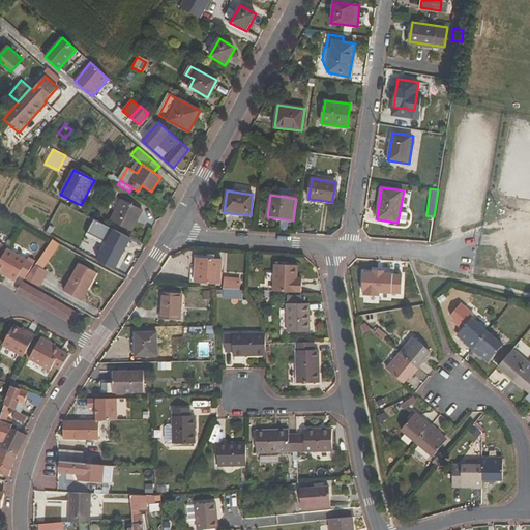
[(131,231),(143,210),(122,199),(111,221),(131,231)]
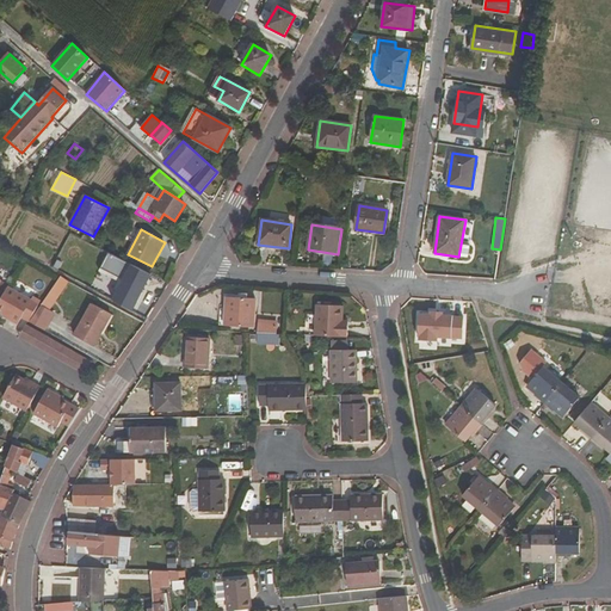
[(142,269),(123,259),(113,279),(115,279),(111,287),(128,294),(140,272),(142,269)]
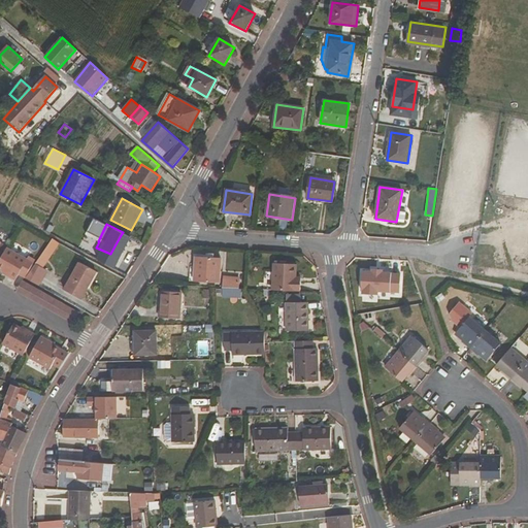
[(123,259),(121,257),(130,240),(121,235),(110,254),(109,257),(121,263),(123,259)]
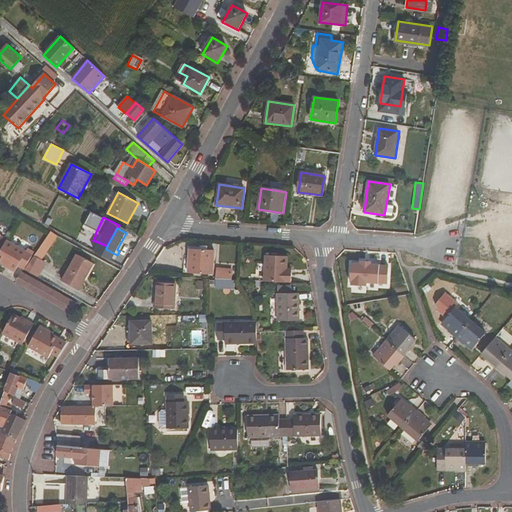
[(24,270),(32,274),(38,277),(46,262),(42,260),(58,236),(51,232),(24,270)]
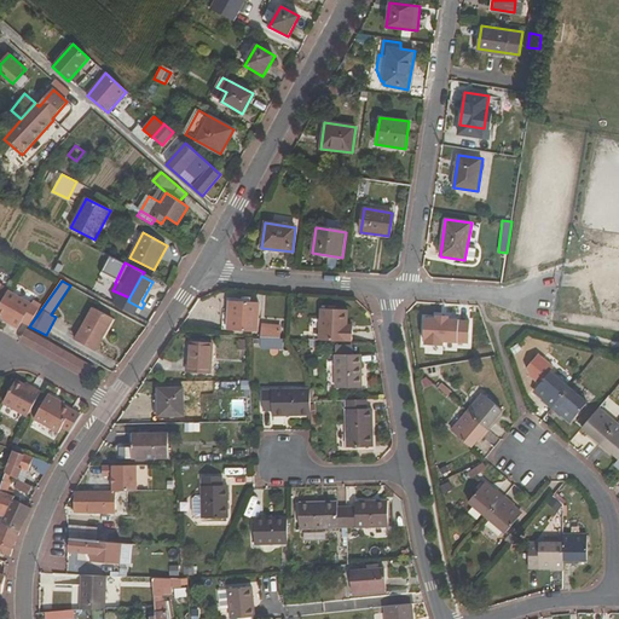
[(30,300),(34,294),(16,285),(13,290),(30,300)]
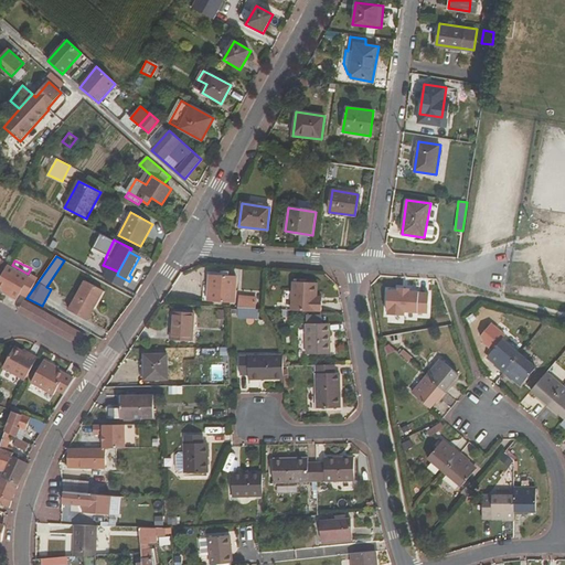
[(0,288),(9,294),(9,296),(16,300),(29,277),(7,265),(0,276),(0,288)]
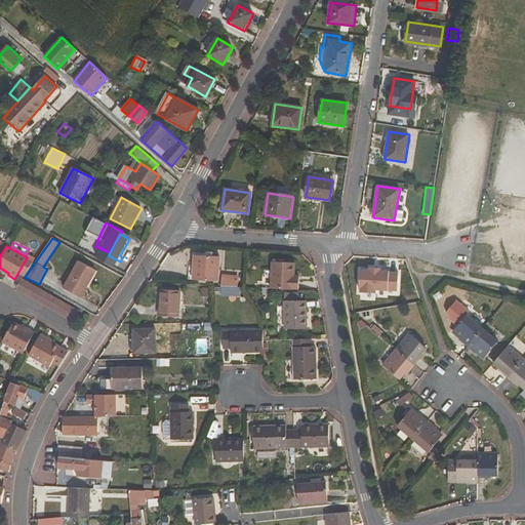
[(193,280),(218,281),(220,257),(195,255),(193,280)]
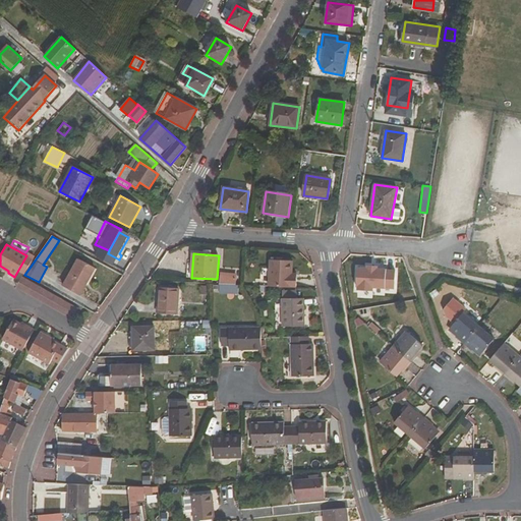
[(78,258),(63,286),(80,295),(96,269),(78,258)]
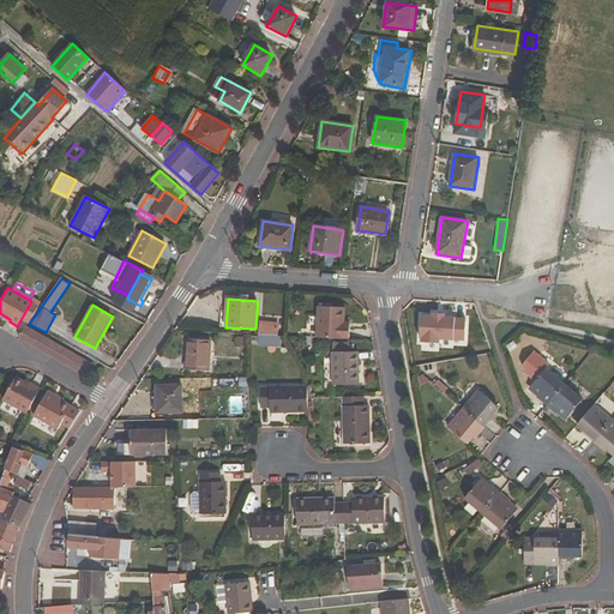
[(350,326),(343,326),(344,321),(344,307),(317,306),(315,337),(350,338),(350,326)]
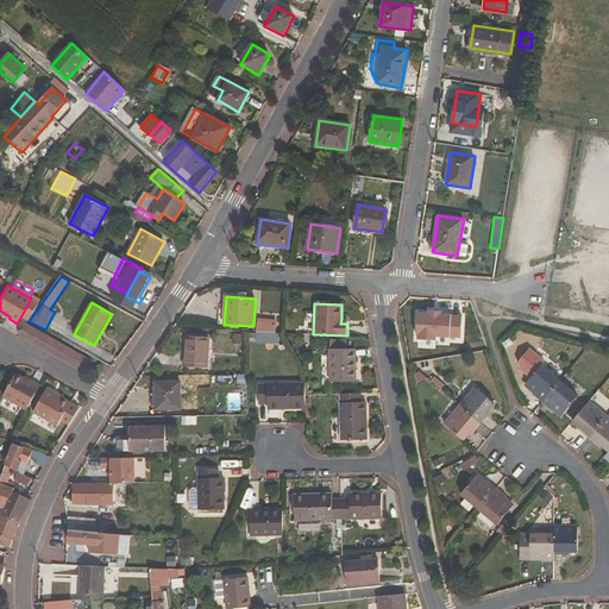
[(257,332),(277,333),(277,320),(258,319),(257,332)]
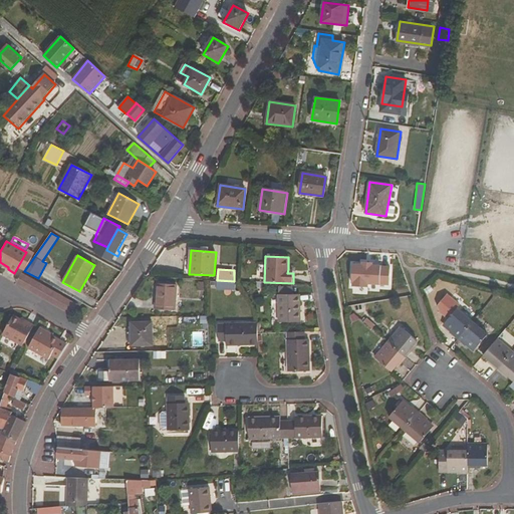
[(71,313),(77,301),(21,272),(15,285),(71,313)]
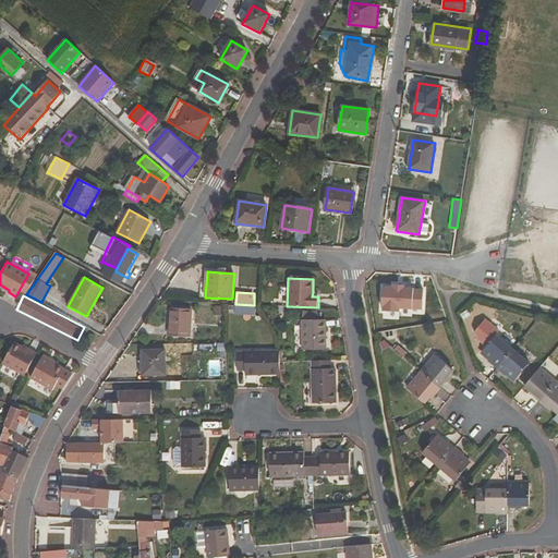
[(235,315),(255,315),(256,305),(254,305),(235,304),(235,315)]
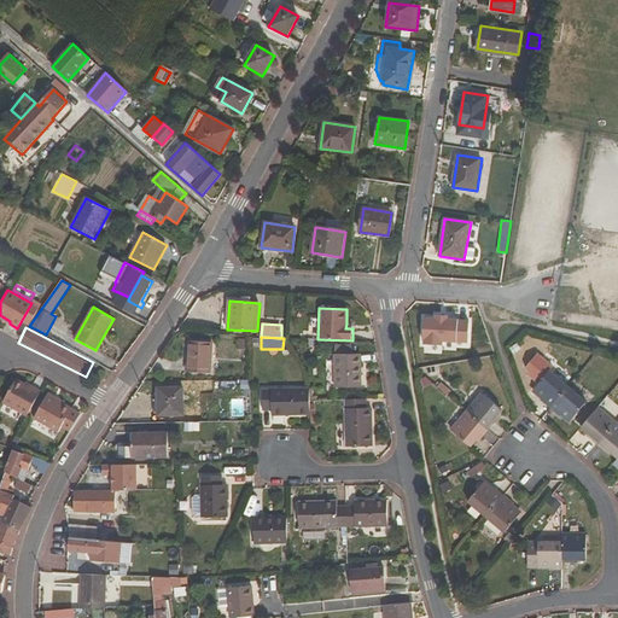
[(187,372),(210,373),(213,342),(188,340),(187,372)]
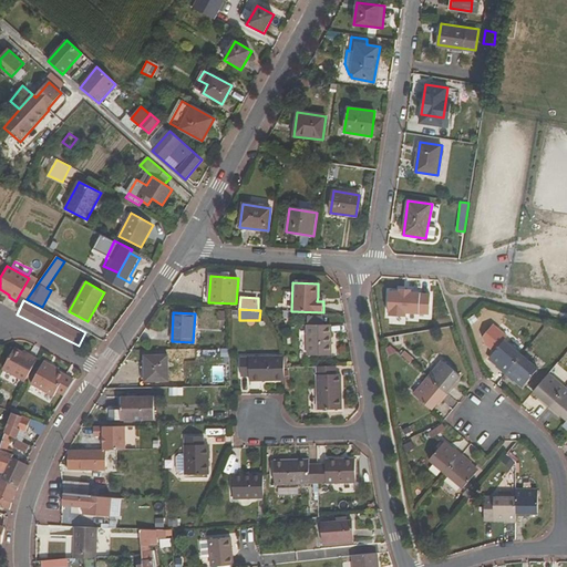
[(308,356),(331,356),(331,325),(307,326),(308,356)]
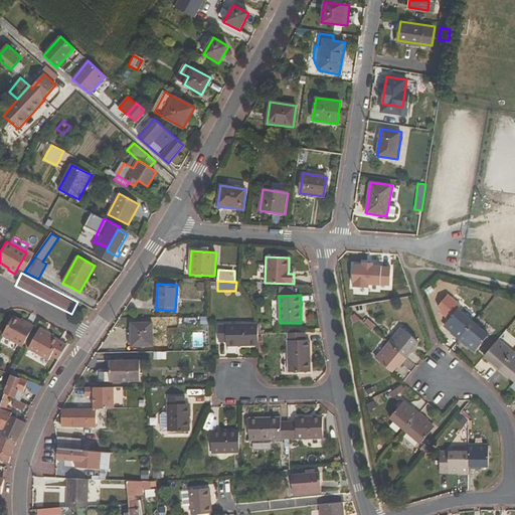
[(459,309),(445,325),(452,332),(451,333),(459,340),(474,322),(459,309)]
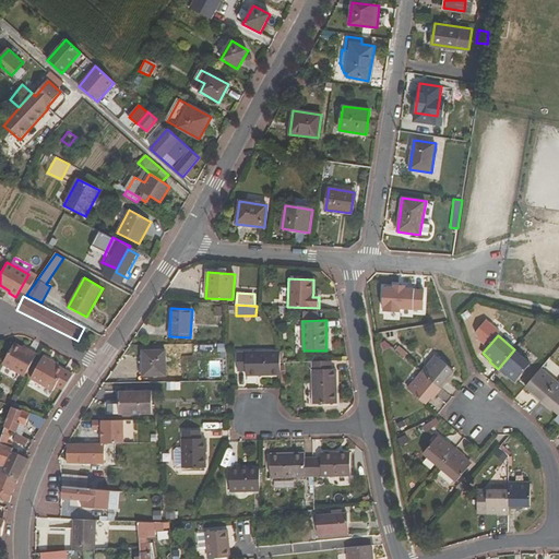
[(24,376),(37,353),(28,348),(27,352),(13,343),(2,364),(24,376)]
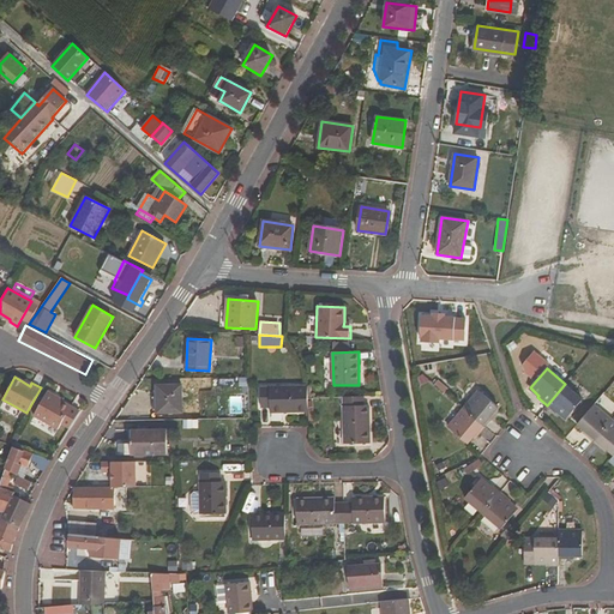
[(566,420),(584,399),(565,384),(547,405),(555,414),(557,411),(566,420)]
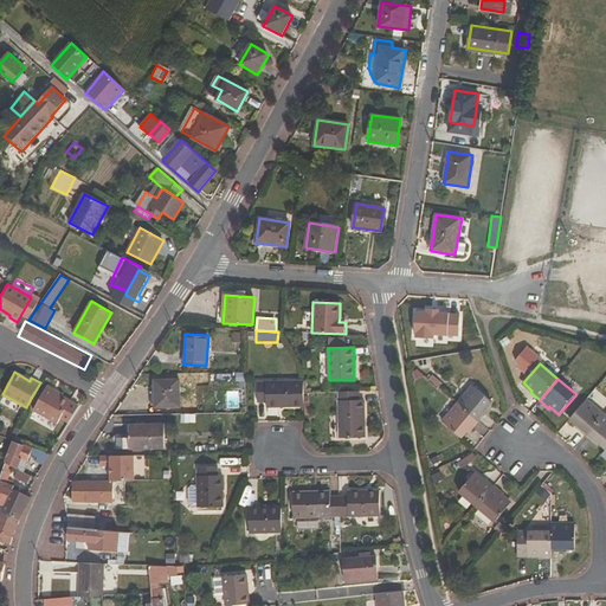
[(156,408),(180,407),(180,380),(155,380),(156,408)]
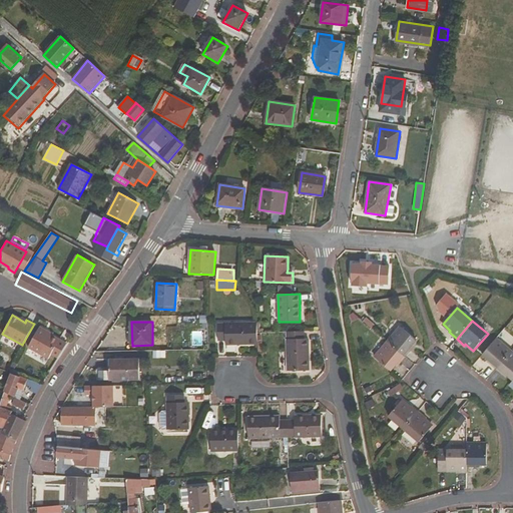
[(225,342),(225,346),(258,345),(258,332),(258,323),(217,323),(218,342),(225,342)]
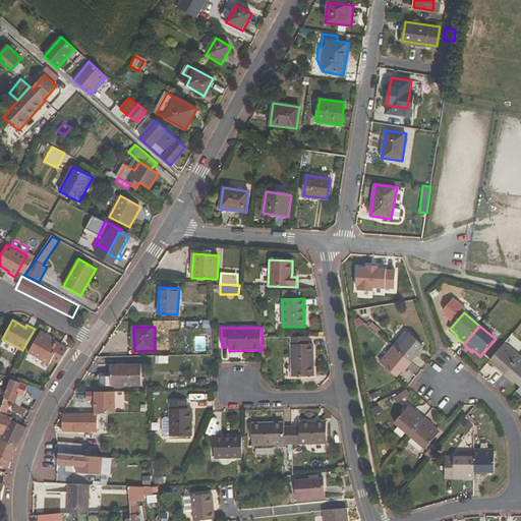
[(41,331),(30,352),(50,364),(52,360),(59,364),(68,348),(48,337),(49,336),(41,331)]
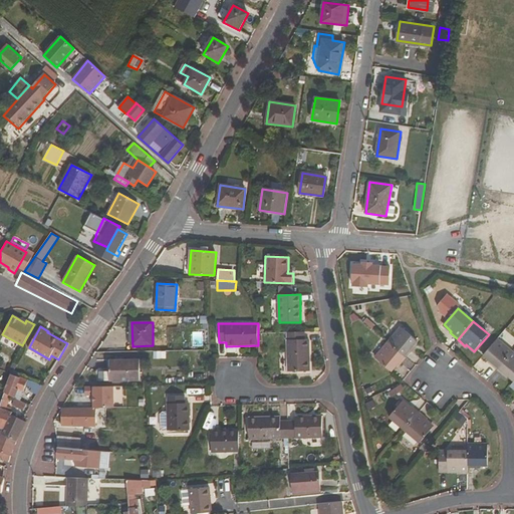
[(414,350),(412,348),(418,341),(401,326),(388,341),(407,357),(414,350)]
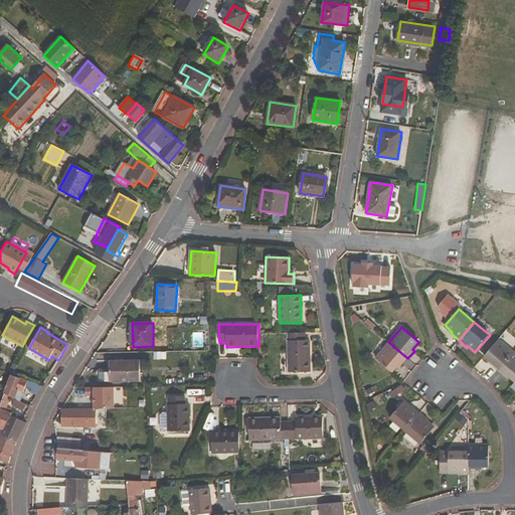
[(288,372),(311,372),(310,340),(306,340),(306,332),(287,333),(288,372)]
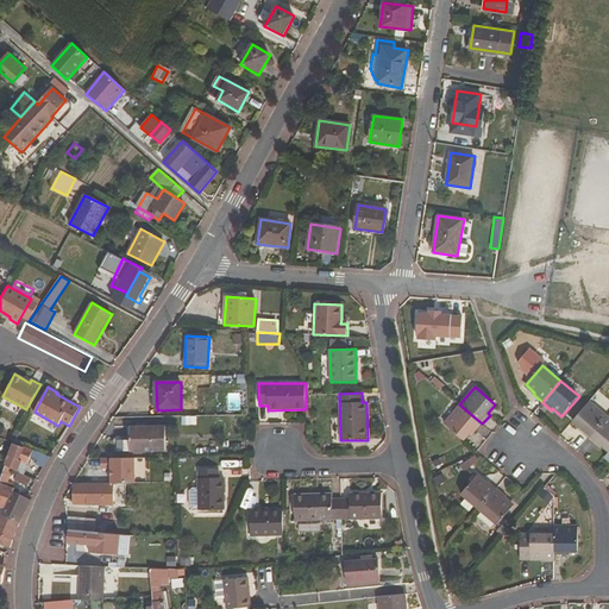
[(581,429),(579,431),(589,439),(608,418),(589,402),(572,421),(581,429)]
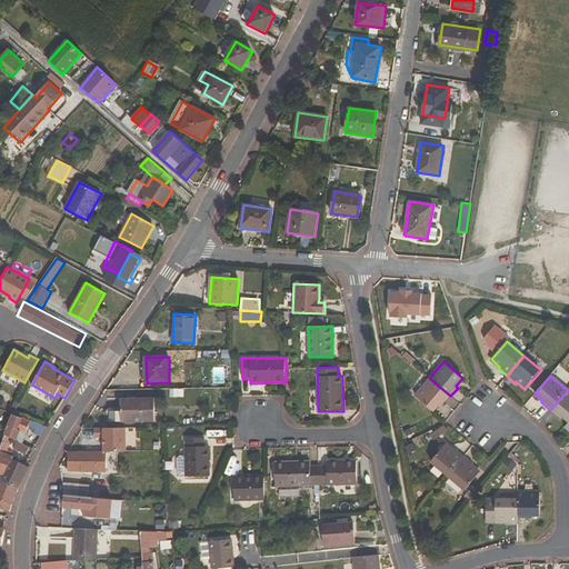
[(429,378),(415,396),(435,411),(441,403),(443,405),(450,396),(429,378)]
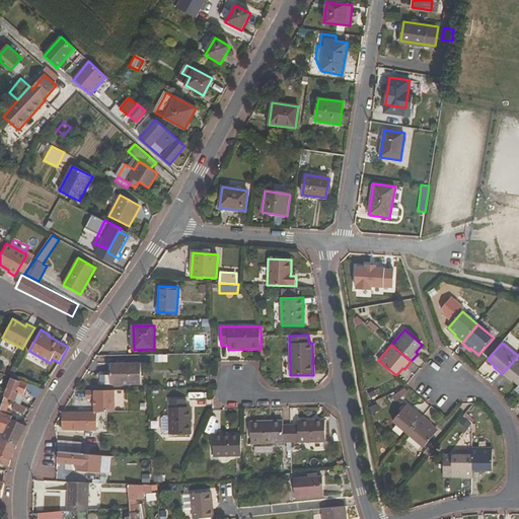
[(510,381),(511,379),(518,385),(518,356),(502,374),(510,381)]
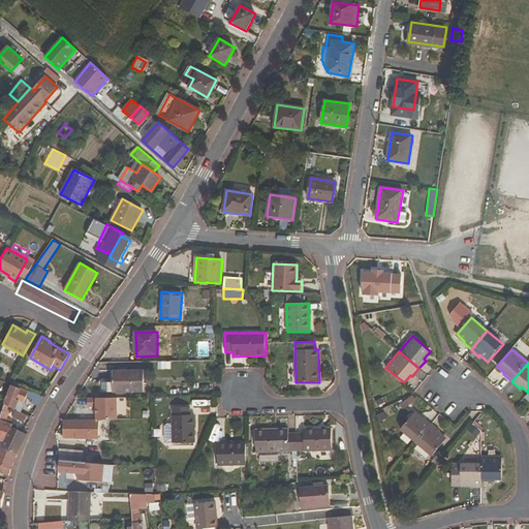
[(145,370),(114,370),(114,382),(102,382),(102,392),(145,392),(145,370)]
